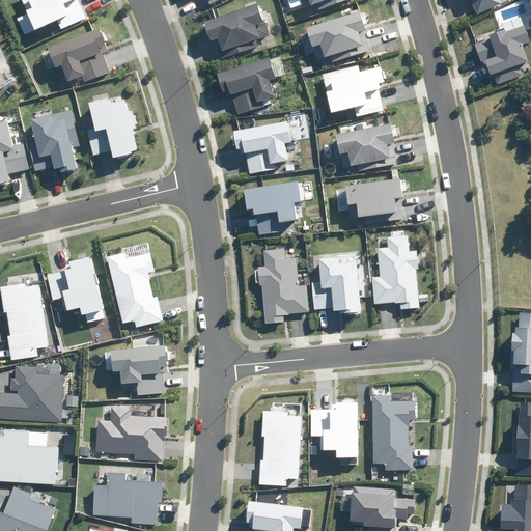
[(24,0),(30,10),(19,16),(26,32),(38,27),(39,29),(60,19),(63,27),(88,16),(81,0),(24,0)]
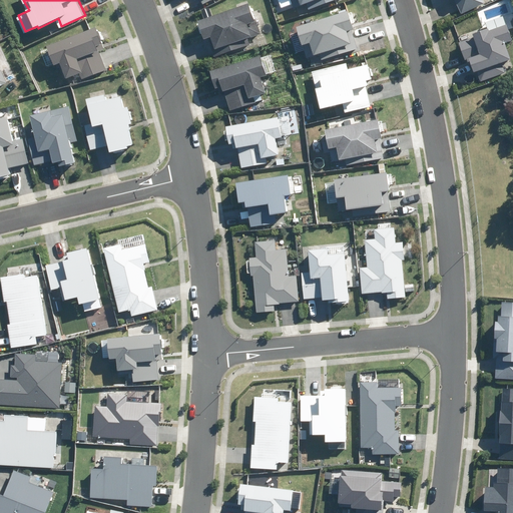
[(450,0),(452,3),(455,1),(460,10),(479,1),(478,0),(450,0)]
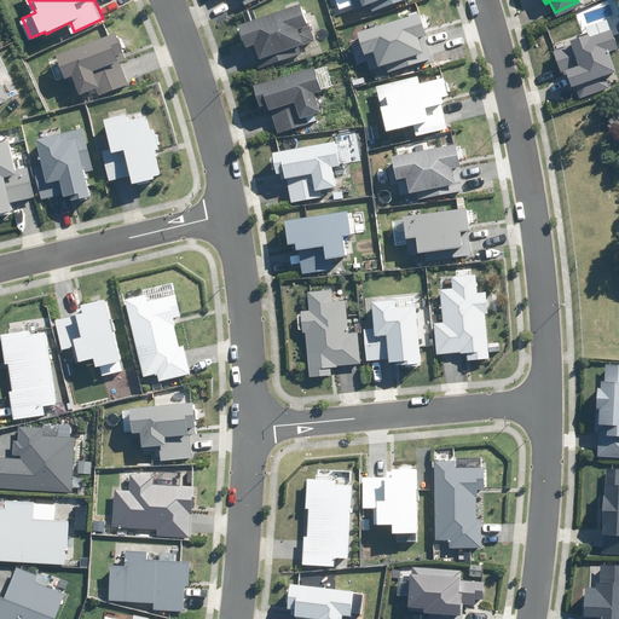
[(305,1),(242,23),(249,45),(253,44),(260,67),(304,52),(301,45),(317,39),(305,1)]
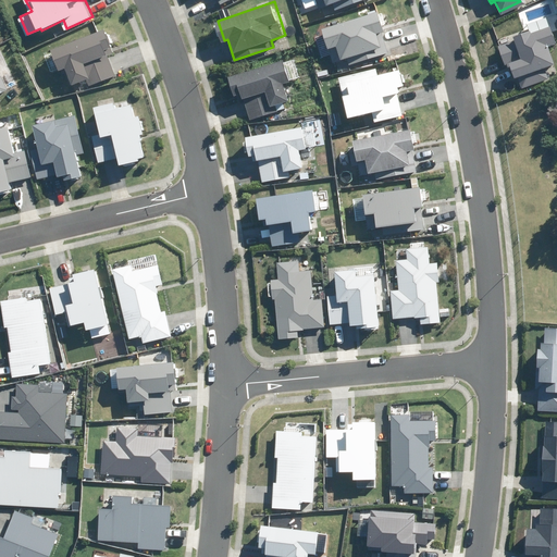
[(381,9),(323,26),(333,62),(349,57),(350,62),(391,50),(384,29),(387,28),(381,9)]
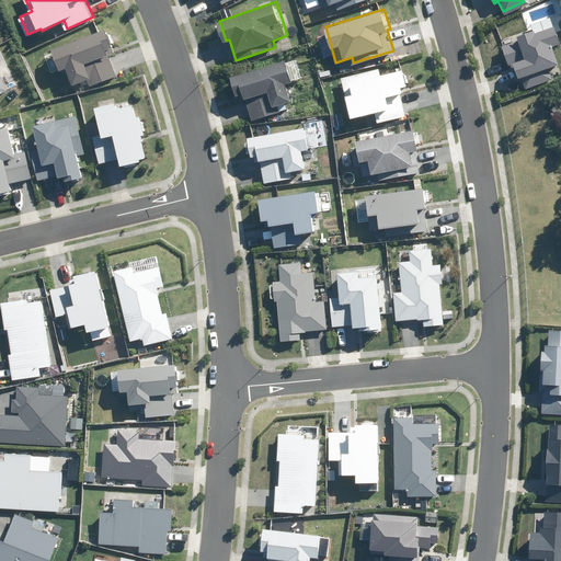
[(114,47),(107,27),(54,47),(61,69),(69,67),(76,83),(89,79),(91,84),(117,75),(109,49),(114,47)]
